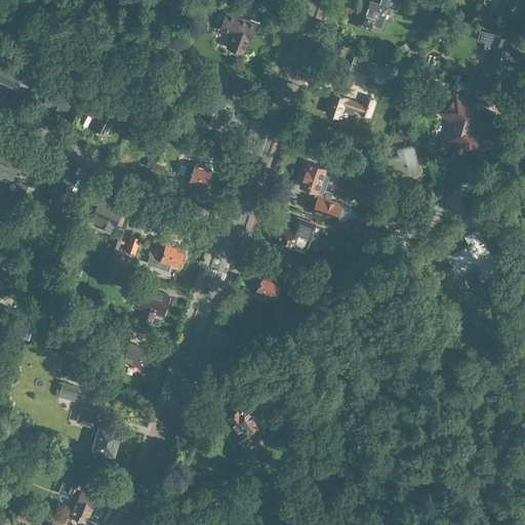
[(360,11),(356,25),(371,30),(372,24),(381,27),(386,14),(390,15),(392,9),(395,0),(380,0),(379,4),(379,5),(370,2),(366,13),(360,11)]
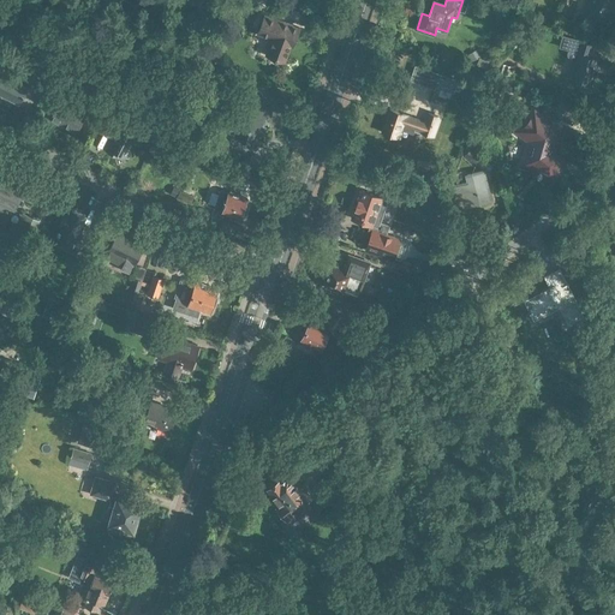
[(614,0),(590,0),(587,12),(608,18),(613,5),(614,6),(614,0)]
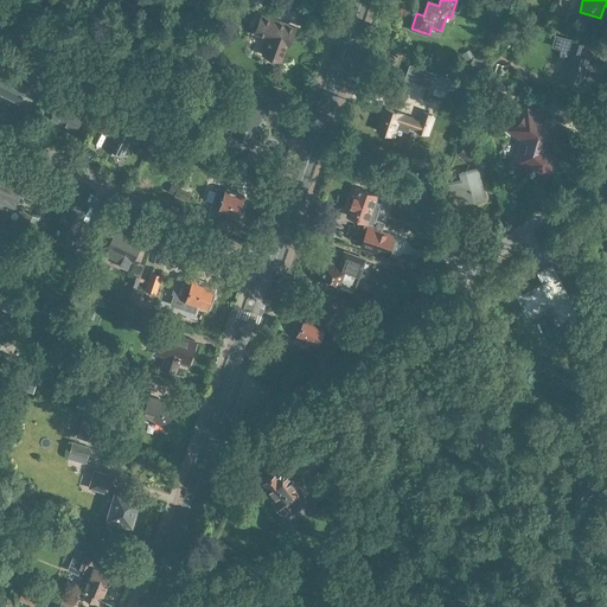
[(7,14),(1,29),(6,30),(12,16),(7,14)]
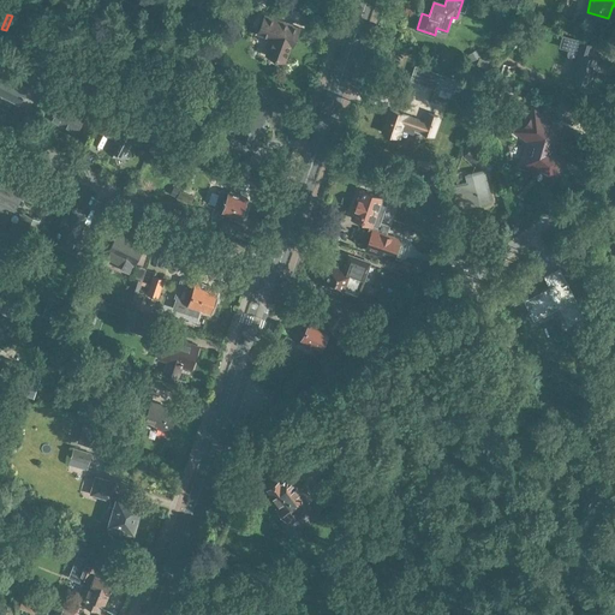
[(291,45),(293,46),(300,28),(266,15),(258,33),(274,39),(268,55),(285,61),(291,45)]
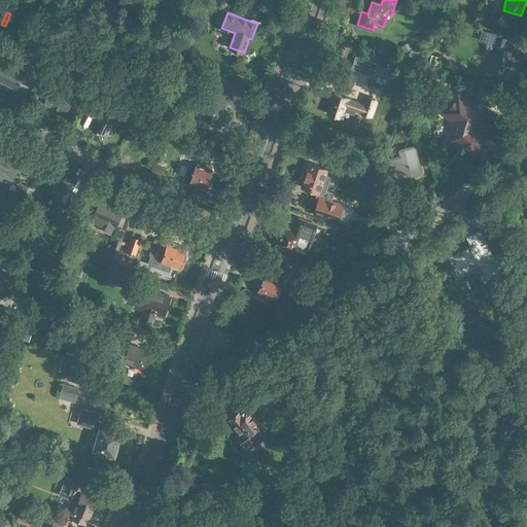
[(508,38),(501,36),(490,33),(487,45),(487,46),(487,48),(488,50),(489,51),(490,53),(491,53),(494,54),(490,68),(506,72),(513,50),(505,48),(508,38)]
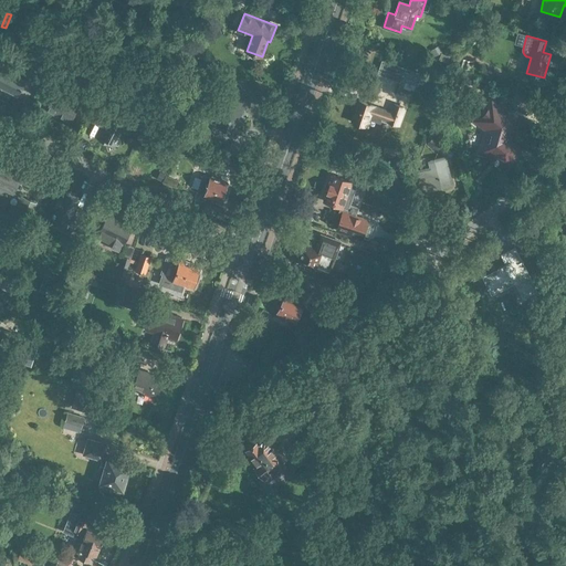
[(165,38),(159,45),(170,54),(176,46),(165,38)]
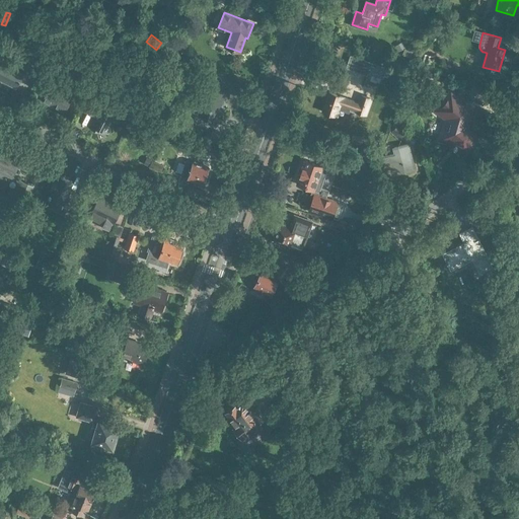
[(414,52),(404,49),(402,55),(411,58),(414,52)]
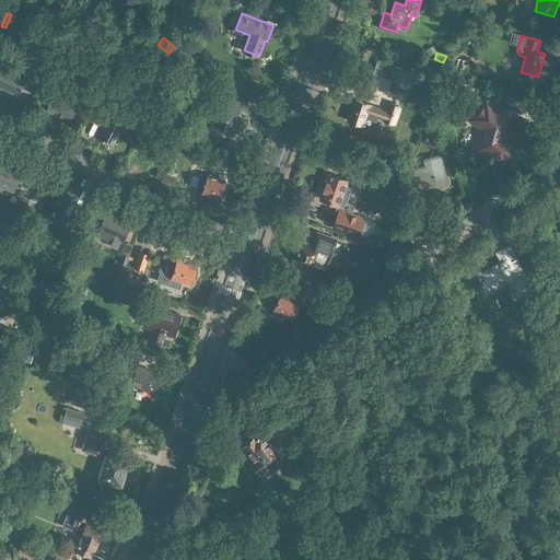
[(468,61),(453,56),(450,67),(465,71),(468,61)]
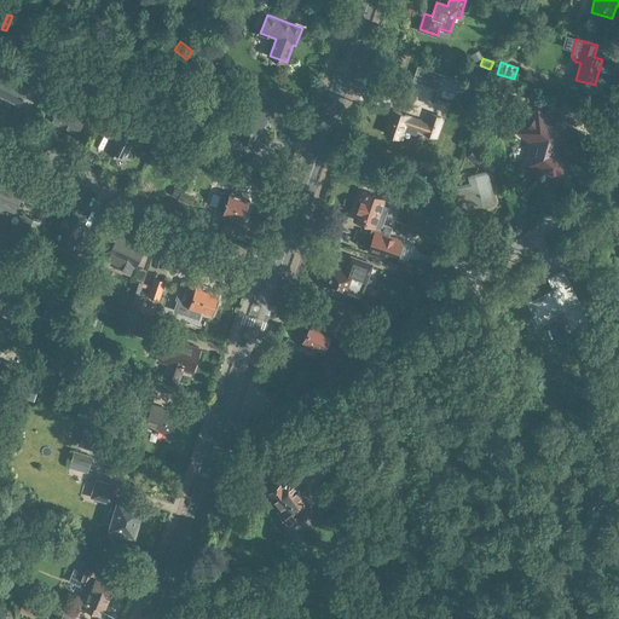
[(1,76),(4,71),(0,68),(0,94),(19,104),(28,90),(1,76)]
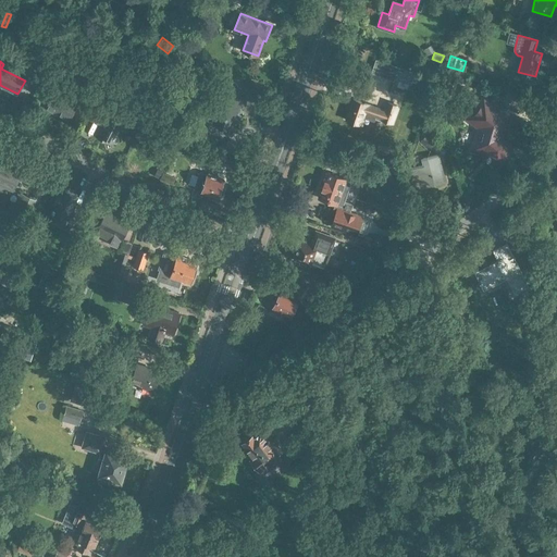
[(25,79),(37,86),(45,72),(32,66),(25,79)]
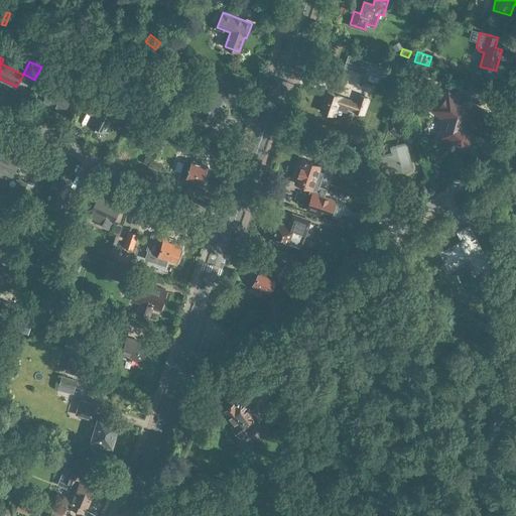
[(97,75),(99,69),(93,66),(90,72),(97,75)]
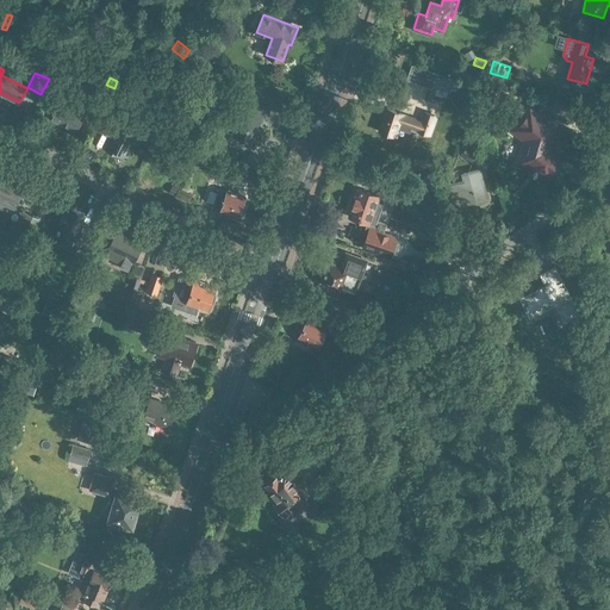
[(495,80),(483,94),(491,103),(504,88),(495,80)]
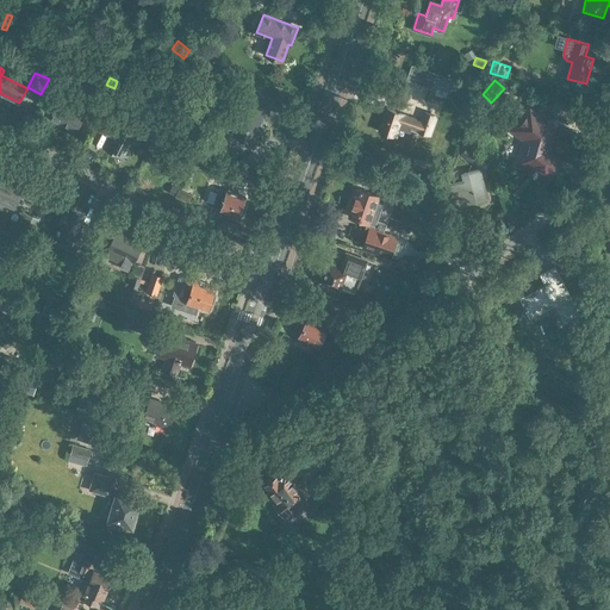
[(79,105),(76,111),(64,105),(67,99),(62,97),(49,120),(62,126),(63,125),(75,132),(82,117),(85,118),(89,111),(79,105)]
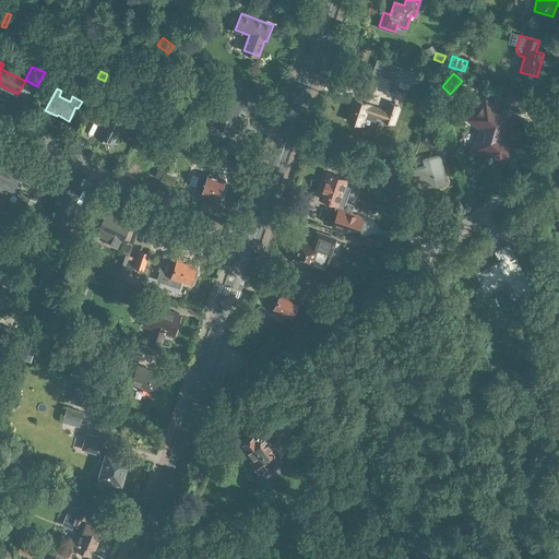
[(214,123),(233,130),(235,126),(238,127),(241,116),(238,115),(244,100),(224,94),(219,108),(215,107),(212,118),(215,119),(214,123)]
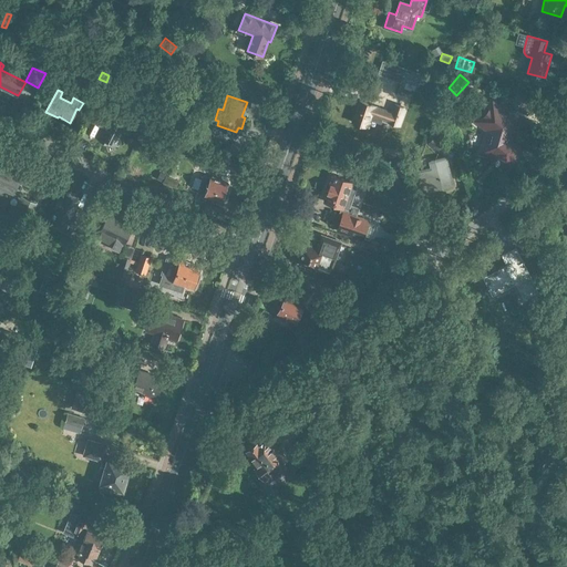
[(437,101),(431,98),(426,111),(433,113),(437,101)]
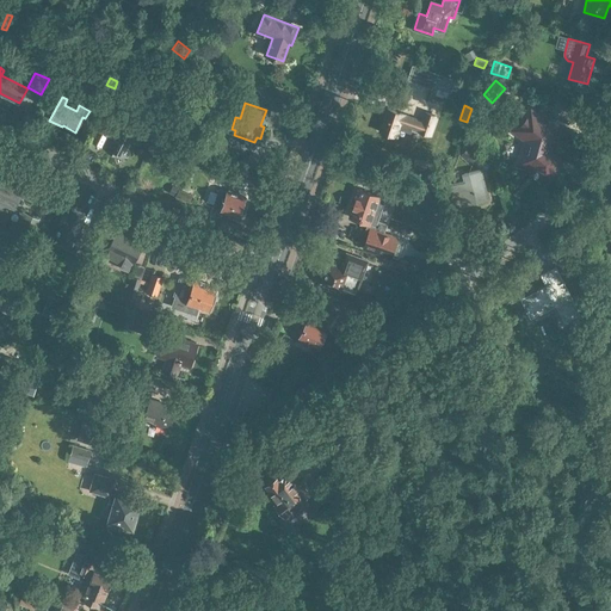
[(525,139),(518,164),(530,167),(547,180),(563,158),(553,149),(559,124),(549,121),(531,106),(520,121),(531,129),(525,139)]
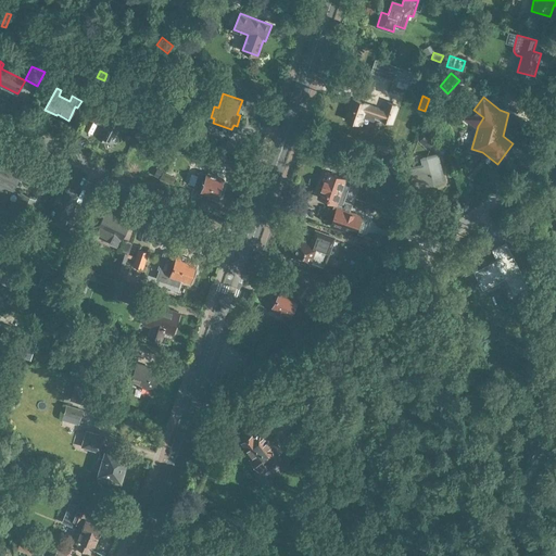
[(345,118),(362,125),(366,114),(392,123),(397,106),(387,102),(384,110),(353,98),(345,118)]
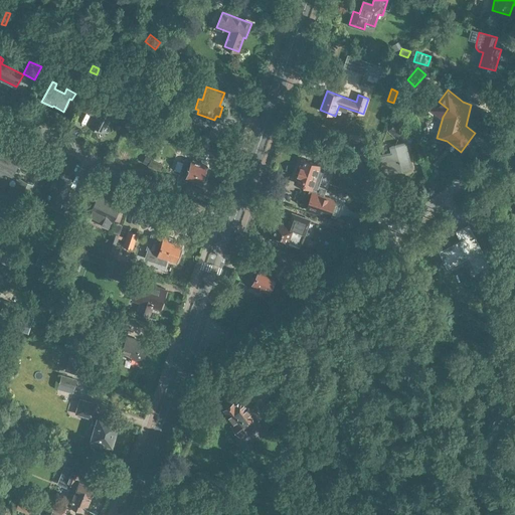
[(100,106),(100,105),(104,98),(94,93),(84,110),(94,115),(90,122),(94,124),(92,127),(99,131),(101,129),(108,132),(114,121),(109,118),(112,112),(100,106)]
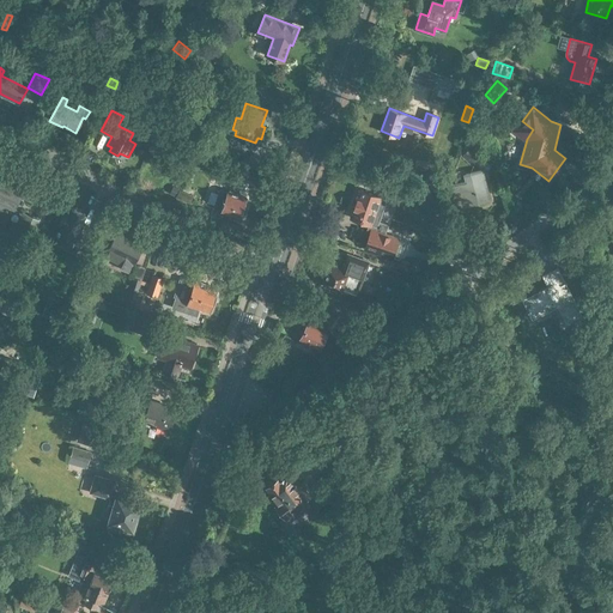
[(156,128),(155,129),(171,140),(173,139),(175,134),(158,123),(156,128)]
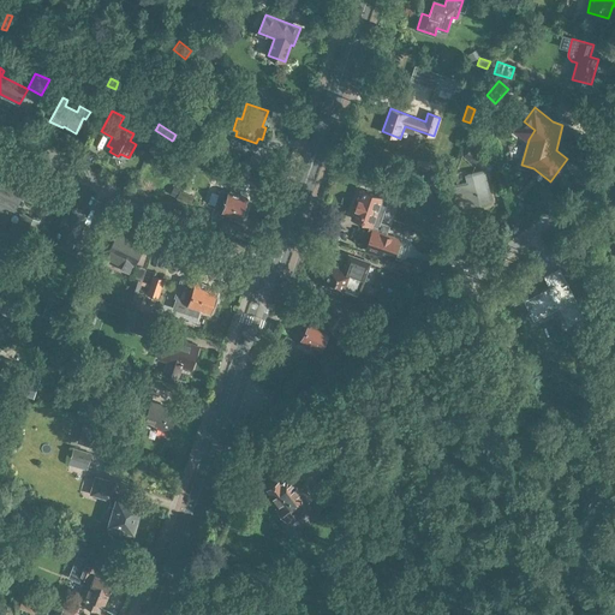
[(213,135),(210,143),(232,153),(234,142),(213,135)]
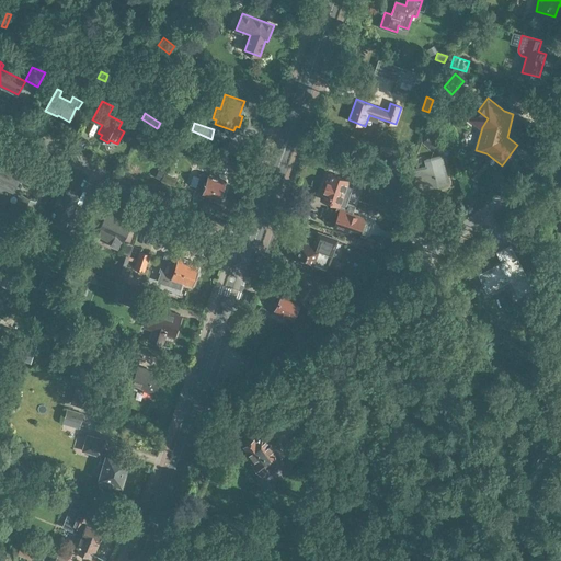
[(434,149),(439,142),(432,136),(424,145),(432,151),(434,149)]
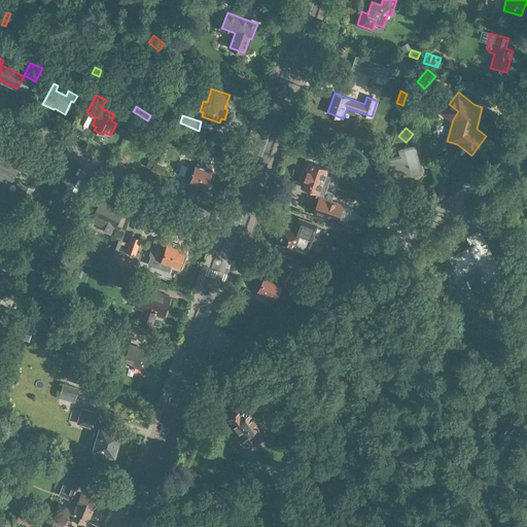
[(164,130),(161,138),(174,145),(178,137),(164,130)]
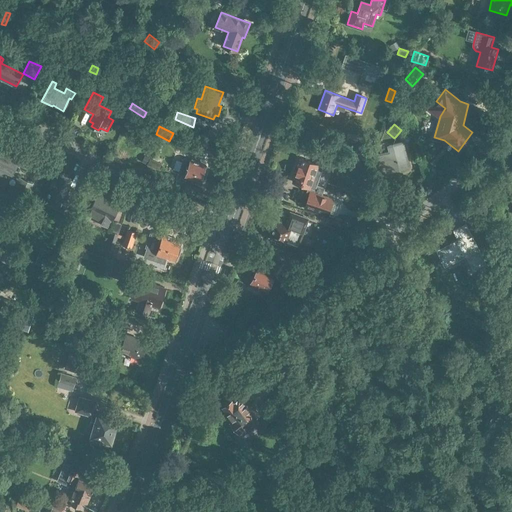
[(401,130),(396,136),(402,141),(404,141),(404,142),(408,136),(401,130)]
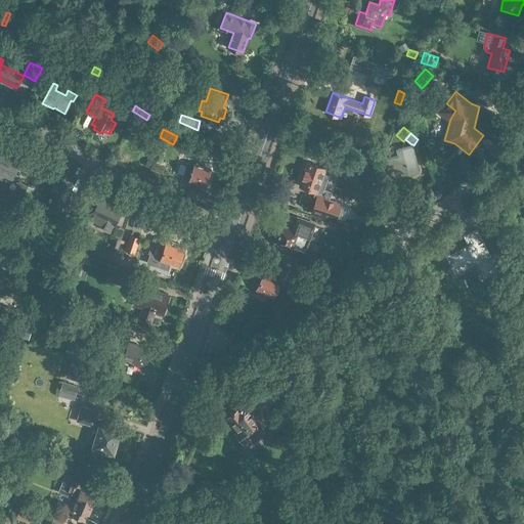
[(365,139),(356,136),(354,142),(363,145),(365,139)]
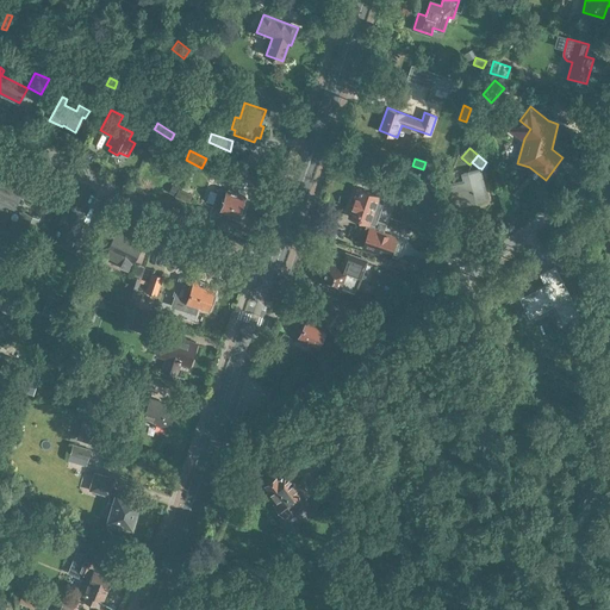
[(222,165),(219,172),(228,175),(230,168),(222,165)]
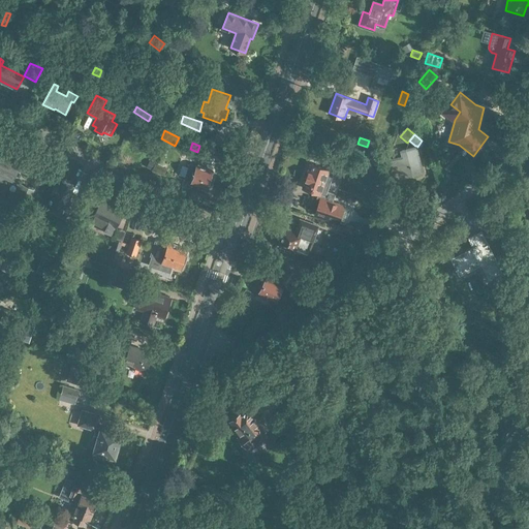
[(386,161),(392,180),(393,180),(390,169),(401,166),(403,177),(423,172),(416,147),(401,151),(403,157),(386,161)]
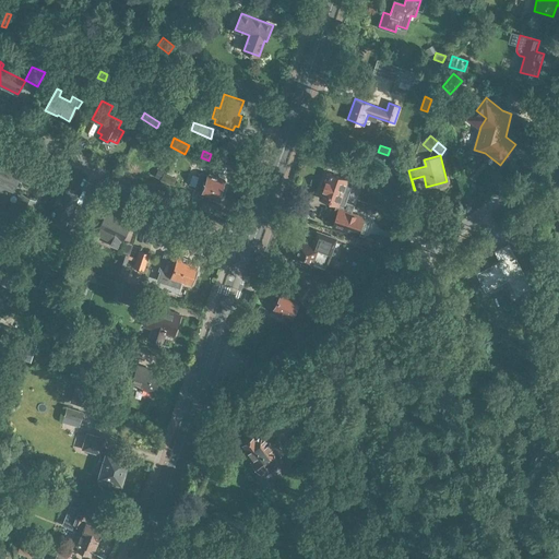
[(20,167),(16,175),(0,166),(0,185),(13,191),(20,179),(28,183),(33,174),(20,167)]
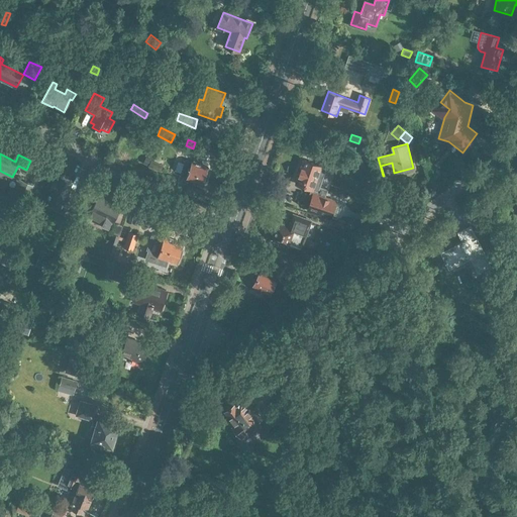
[(365,168),(362,154),(353,157),(357,170),(365,168)]
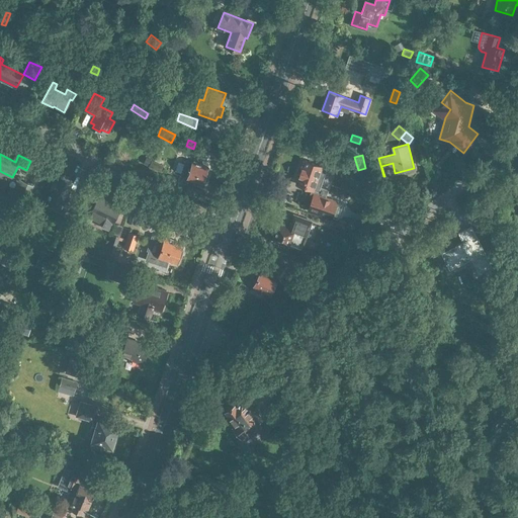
[(152,160),(149,166),(161,172),(164,166),(152,160)]
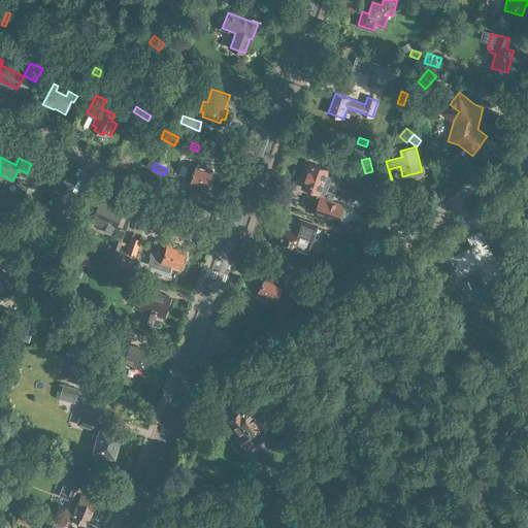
[(189,163),(184,179),(198,184),(197,188),(206,191),(212,170),(189,163)]
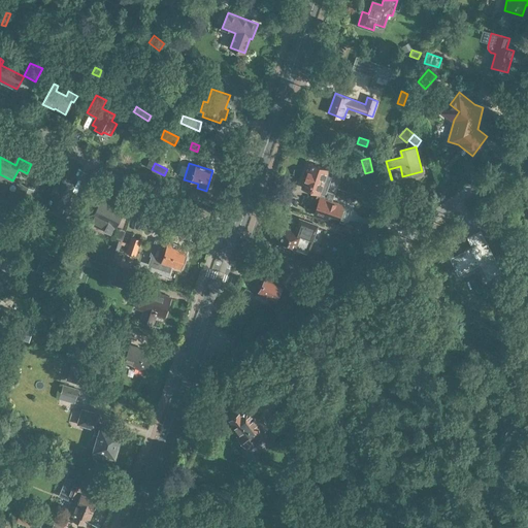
[(328,169),(310,163),(302,187),(326,195),(330,180),(325,178),(328,169)]
